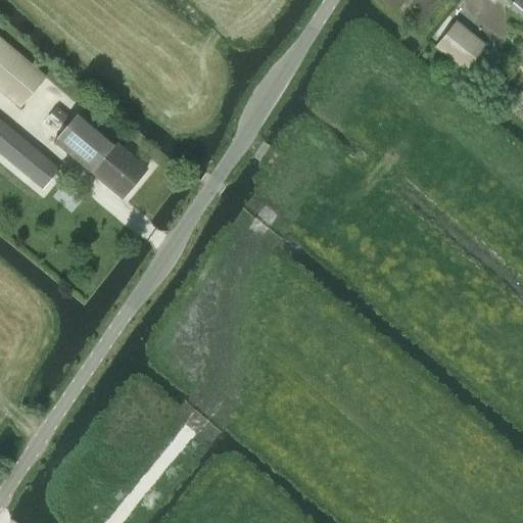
[(522,16),(522,0),(515,0),(510,6),(522,16)]
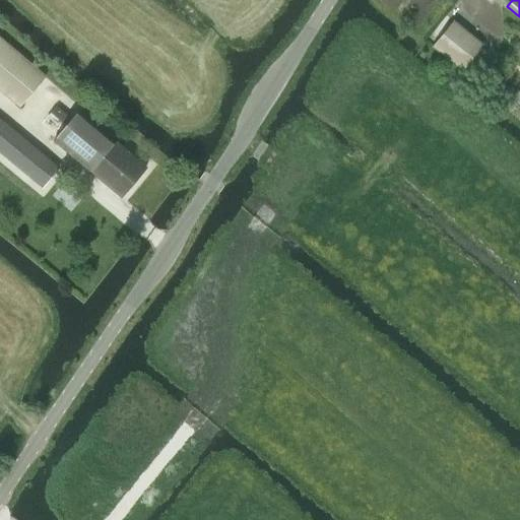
[(483,44),(453,19),(433,45),(462,69),(483,44)]
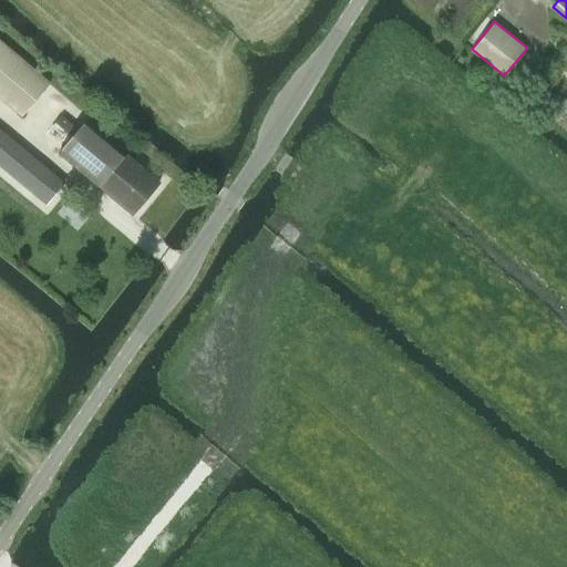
[(0,96),(22,116),(50,83),(0,41),(0,96)]
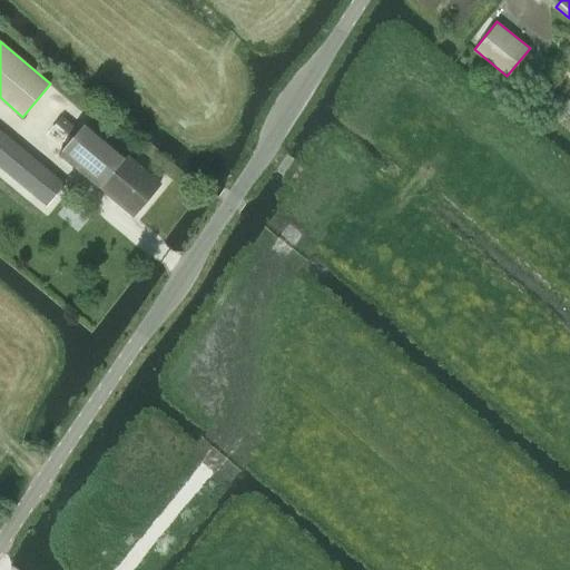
[(159,183),(86,120),(77,130),(61,116),(45,135),(61,149),(58,154),(131,215),(159,183)]
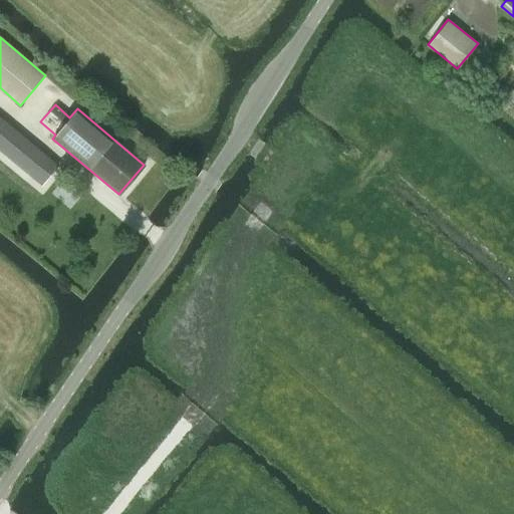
[(0,150),(41,185),(57,167),(0,118),(0,150)]
